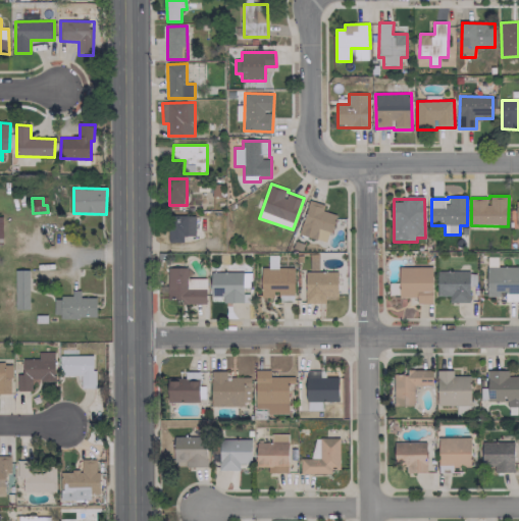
[(301,237),(330,243),(336,215),(324,212),(325,205),(308,201),(301,237)]
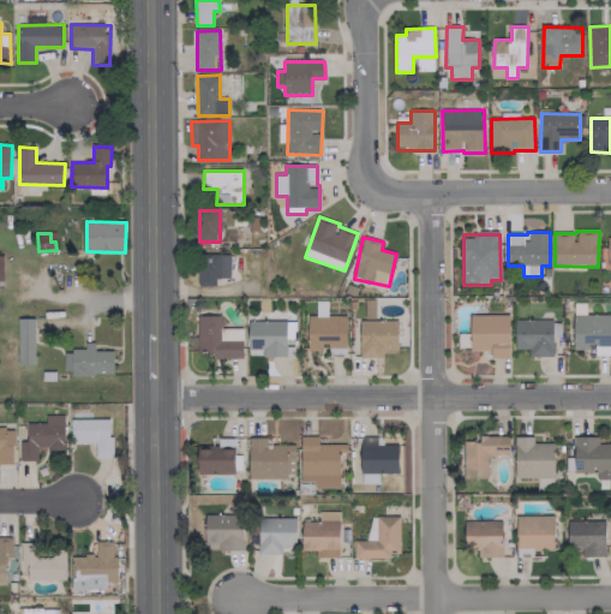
[(231,254),(199,255),(201,286),(217,286),(217,279),(232,279),(231,254)]
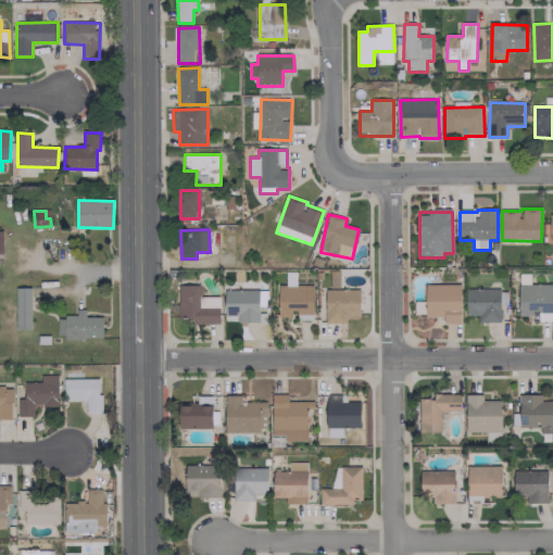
[(462,285),(426,286),(426,317),(445,317),(445,324),(462,324),(462,285)]
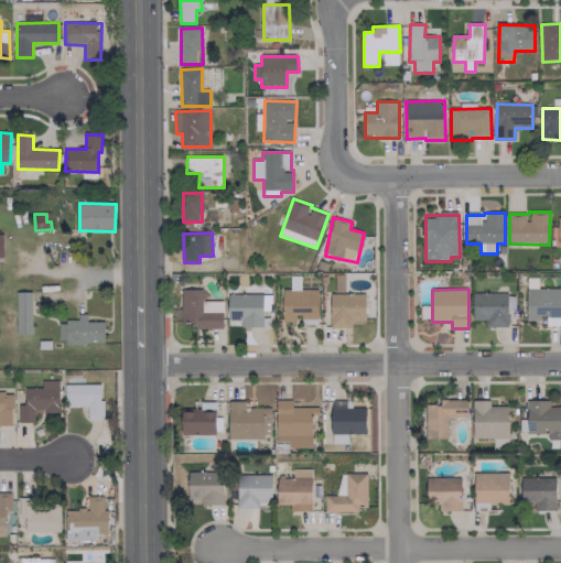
[(560,289),(528,289),(527,321),(547,321),(547,326),(560,326),(560,289)]
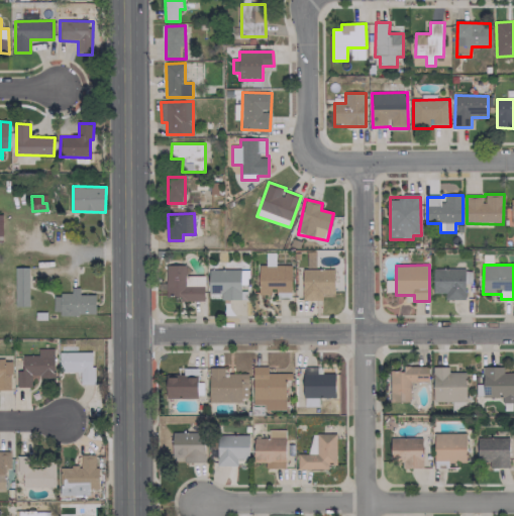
[(206,301),(205,276),(187,277),(186,266),(167,266),(167,296),(180,296),(181,301),(206,301)]
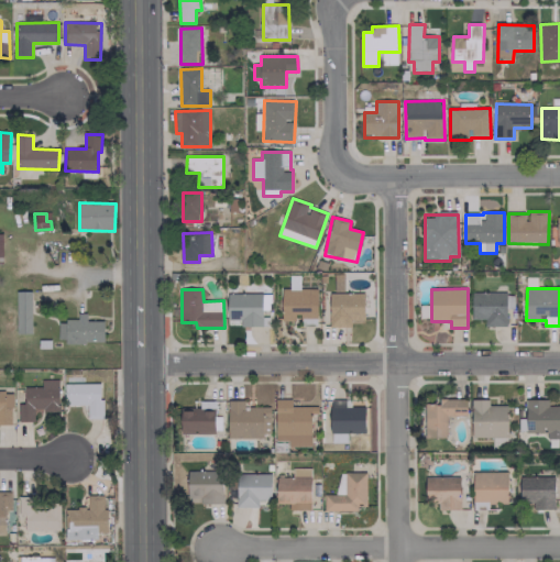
[(283,289),(283,321),(300,321),(300,324),(318,326),(319,290),(283,289)]
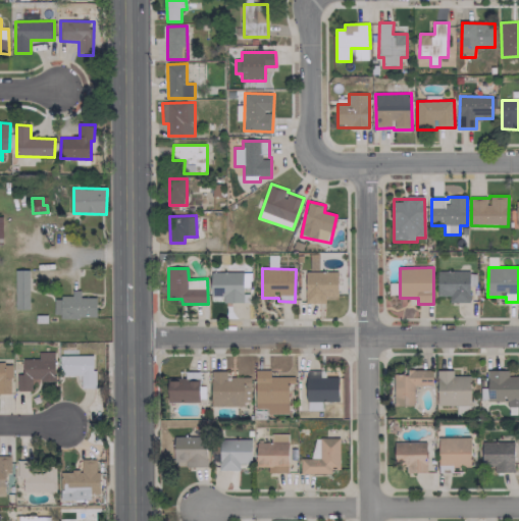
[(31,309),(31,270),(16,271),(16,310),(31,309)]
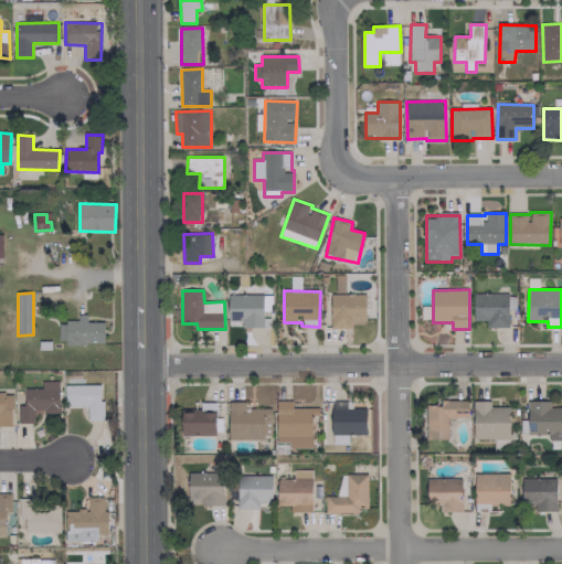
[(264,294),(229,295),(230,321),(242,321),(243,328),(272,328),(271,318),(264,318),(264,294)]
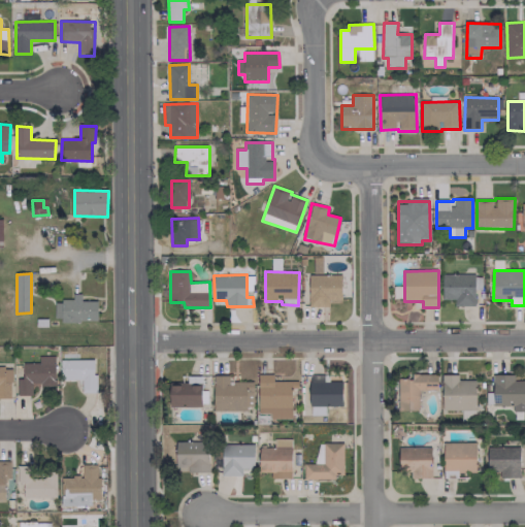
[(476,306),(476,274),(444,274),(444,300),(455,300),(455,306),(476,306)]
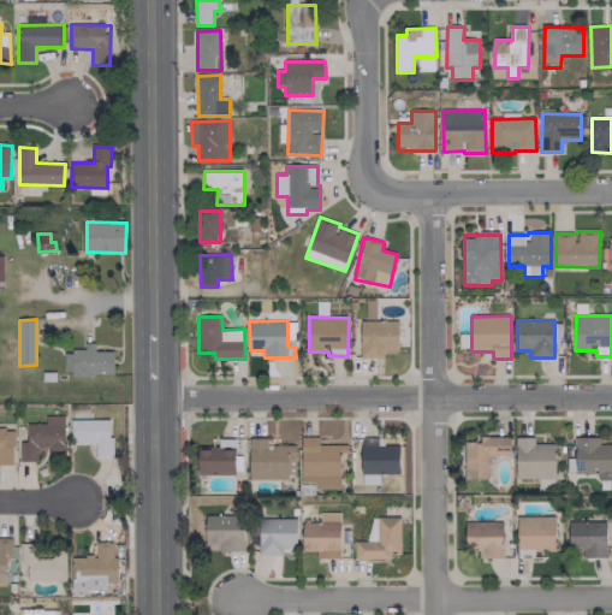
[(362,359),(384,358),(384,349),(400,349),(399,321),(361,321),(362,359)]
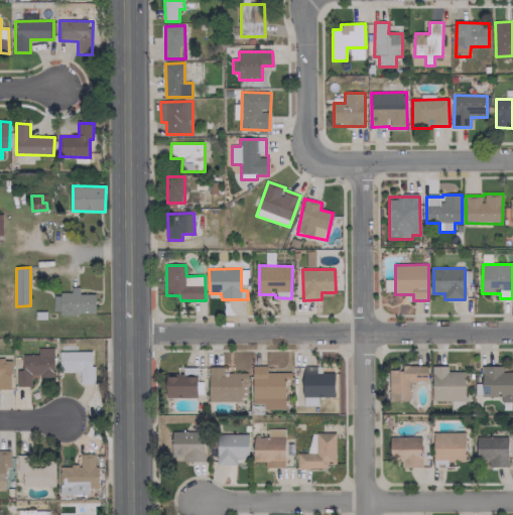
[(97,313),(97,294),(81,294),(81,288),(73,288),(73,294),(54,294),(55,314),(97,313)]
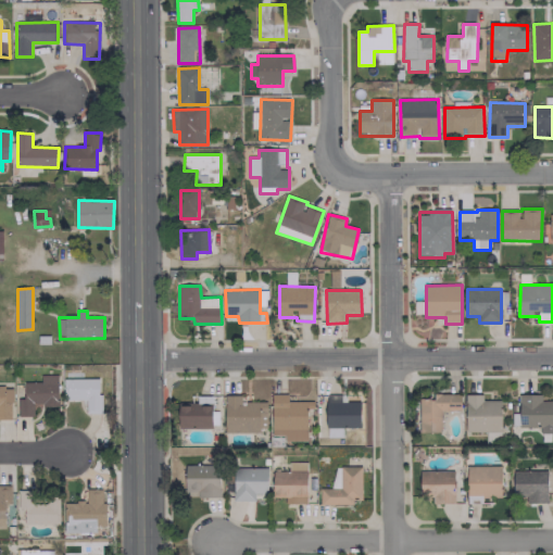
[(25,383),(26,400),(19,400),(20,417),(36,416),(35,406),(60,406),(60,375),(42,376),(42,382),(25,383)]
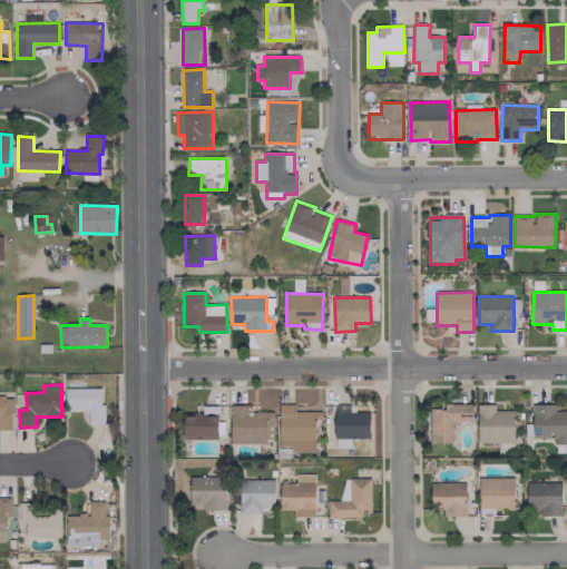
[(104,424),(104,389),(67,389),(67,410),(89,410),(90,424),(104,424)]
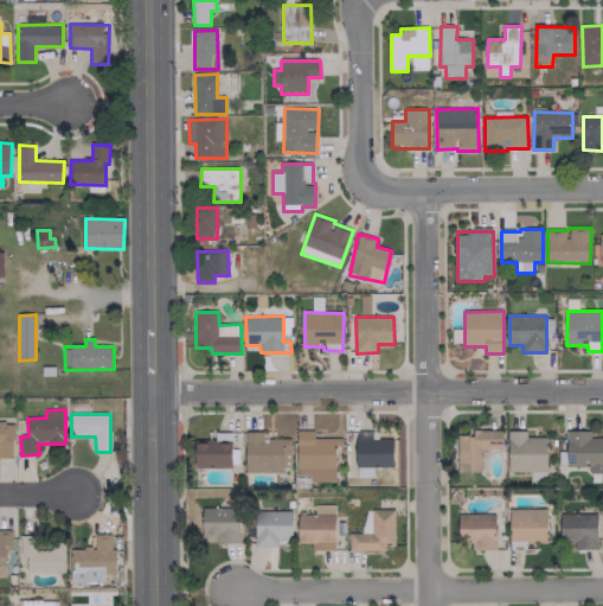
[(0,458),(14,458),(14,422),(0,422),(0,458)]
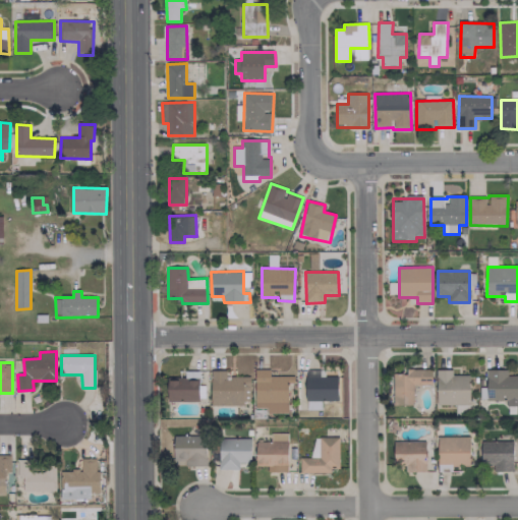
[(289,413),(289,383),(295,383),(295,377),(272,377),(271,369),(255,369),(256,408),(268,408),(268,413),(289,413)]
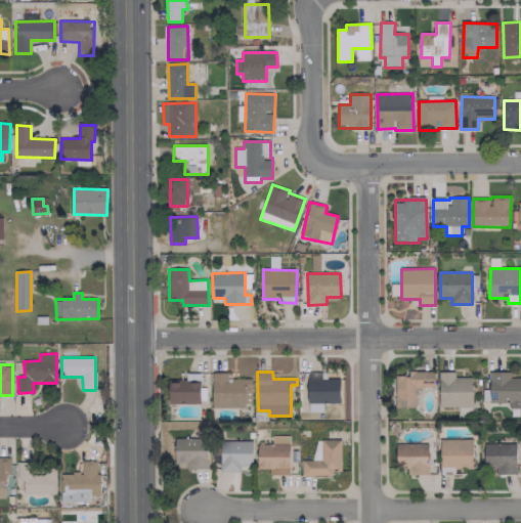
[(440,407),(474,407),(473,378),(457,378),(457,372),(440,373),(440,407)]
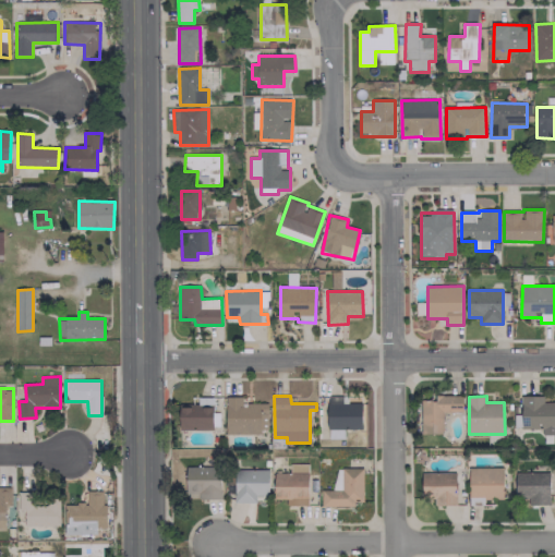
[(554,402),(545,402),(545,396),(522,397),(523,428),(543,428),(543,435),(554,435),(554,402)]
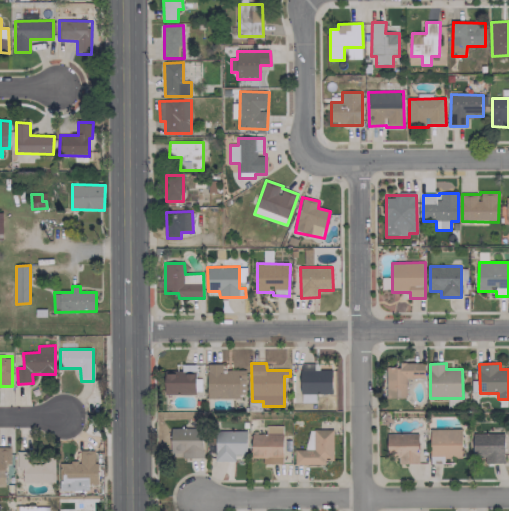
[(247,370),(223,371),(223,364),(208,365),(209,398),(247,397),(247,370)]
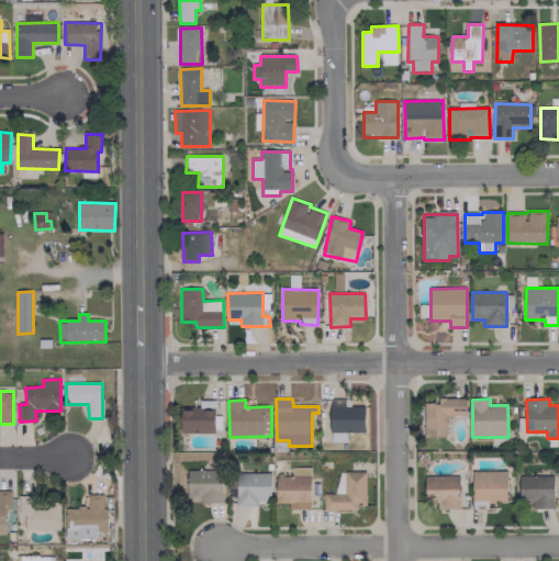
[(332,442),(348,441),(348,433),(366,433),(366,406),(347,407),(347,400),(332,401),(332,442)]
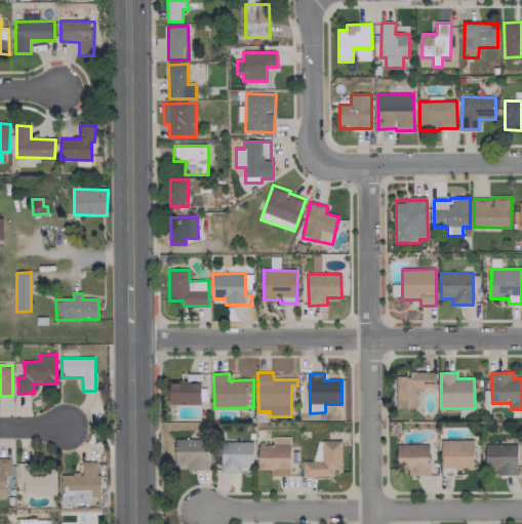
[(436,373),(411,373),(410,377),(397,377),(397,408),(417,408),(417,388),(436,389),(436,373)]
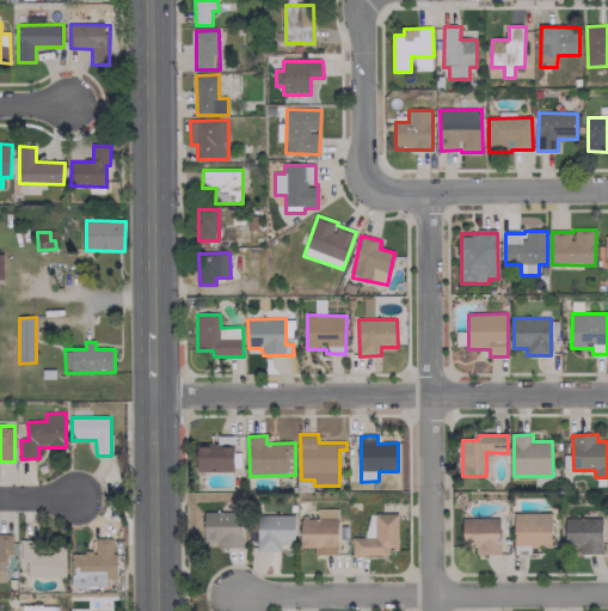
[(235,471),(234,437),(217,437),(217,445),(197,445),(198,471),(235,471)]
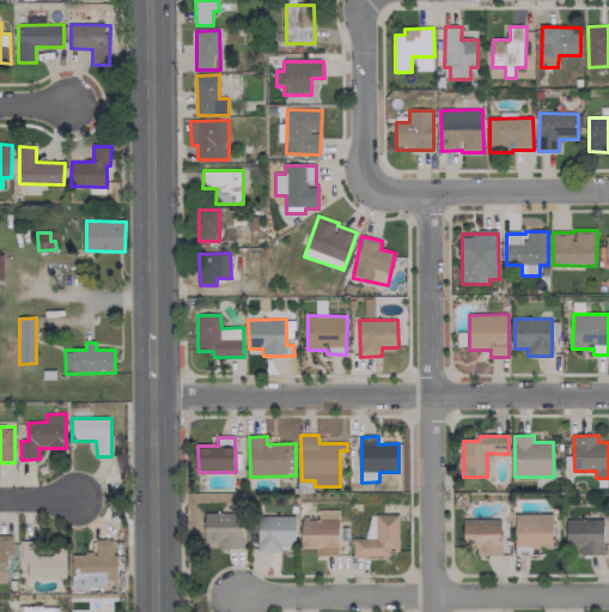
[(302,549),(316,549),(316,556),(340,556),(340,510),(321,510),(321,521),(302,521),(302,549)]
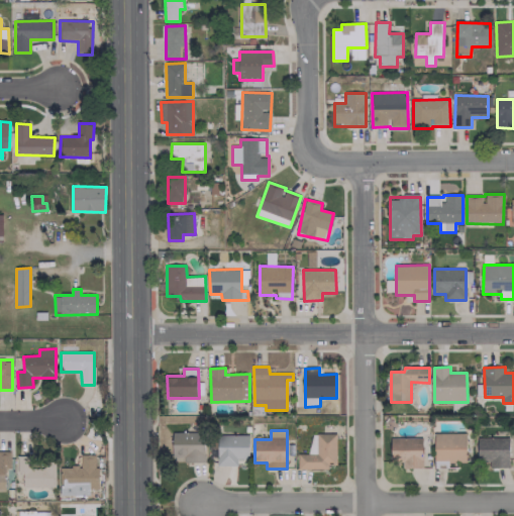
[(206,463),(206,433),(174,433),(173,462),(206,463)]
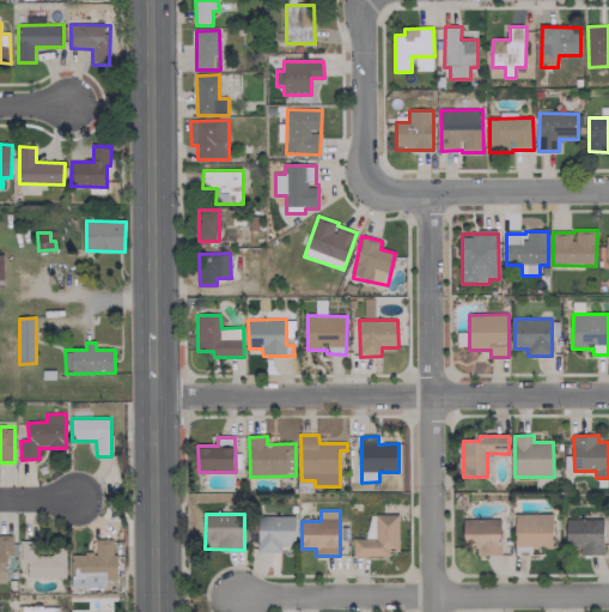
[(554,549),(553,514),(515,514),(516,555),(531,555),(531,550),(554,549)]
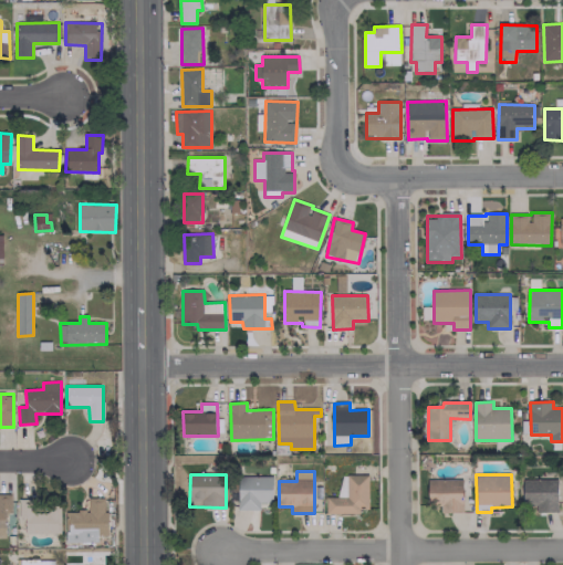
[(369,475),(348,475),(348,498),(326,498),(326,513),(361,514),(361,509),(369,509),(369,475)]
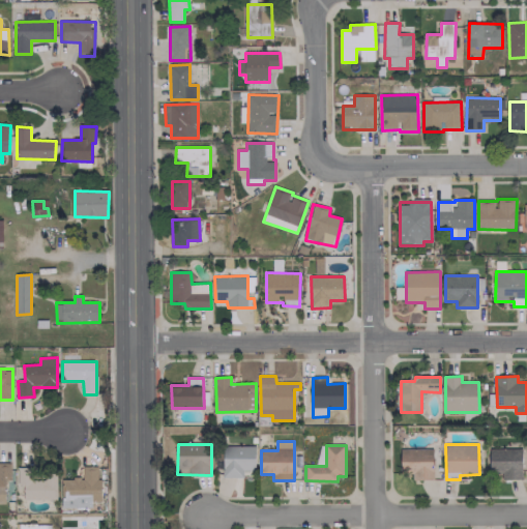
[(224,477),(244,478),(244,471),(256,471),(257,447),(224,446),(224,477)]
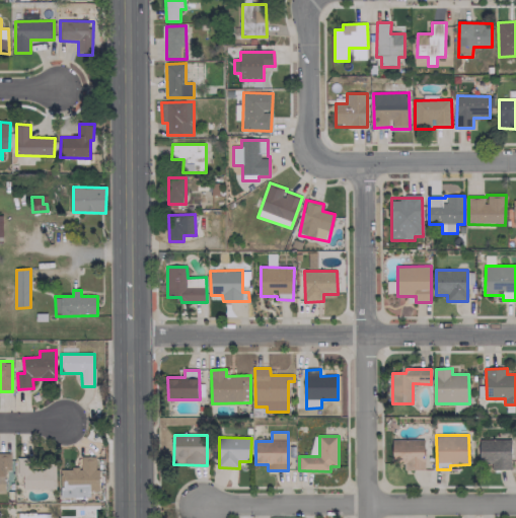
[(512,440),(481,439),(480,463),(495,464),(495,469),(512,470),(512,440)]
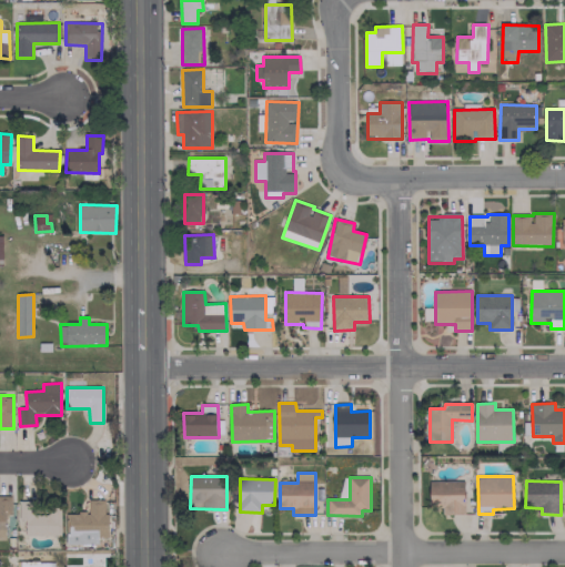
[(465,482),(431,482),(431,507),(444,507),(444,515),(466,515),(465,482)]
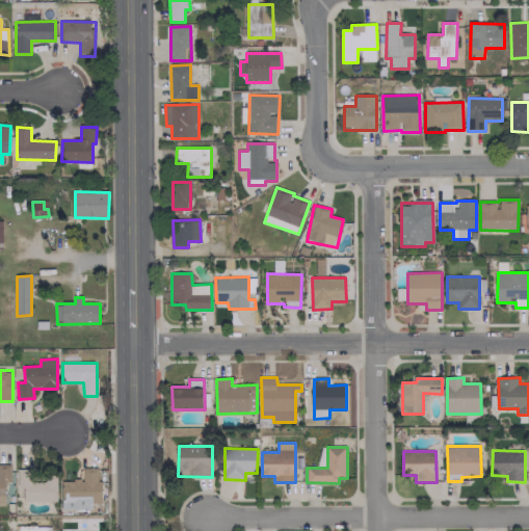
[(0,505),(7,505),(6,483),(12,482),(12,465),(0,465),(0,505)]
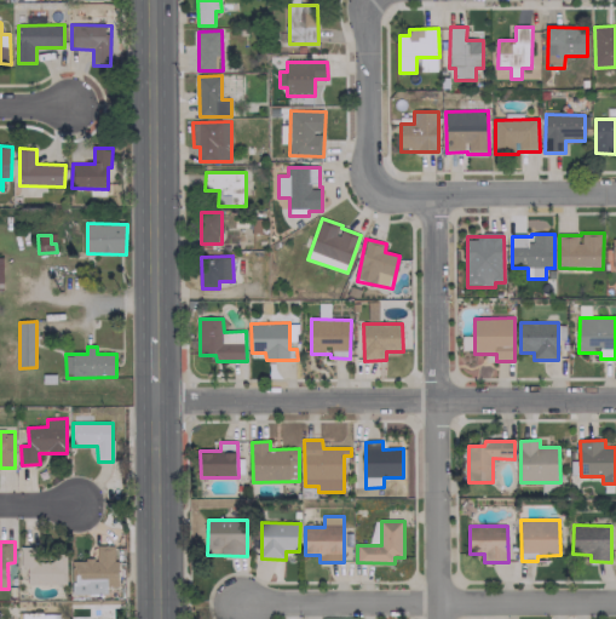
[(68,585),(68,555),(42,555),(42,546),(23,548),(23,569),(29,569),(30,585),(68,585)]
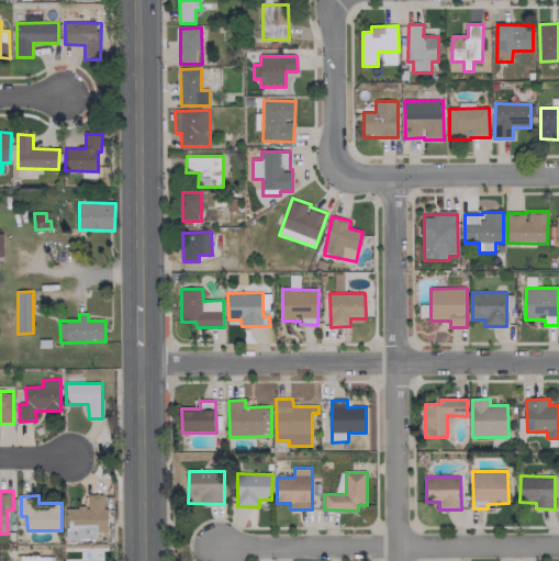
[(66,507),(67,539),(99,538),(99,533),(108,533),(107,495),(89,495),(90,507),(66,507)]
